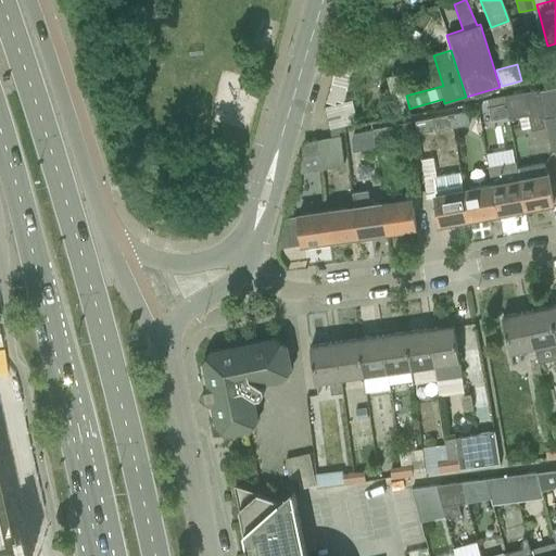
[(401,73),(387,77),(391,92),(393,92),(395,98),(393,98),(396,112),(409,109),(406,96),(401,73)]
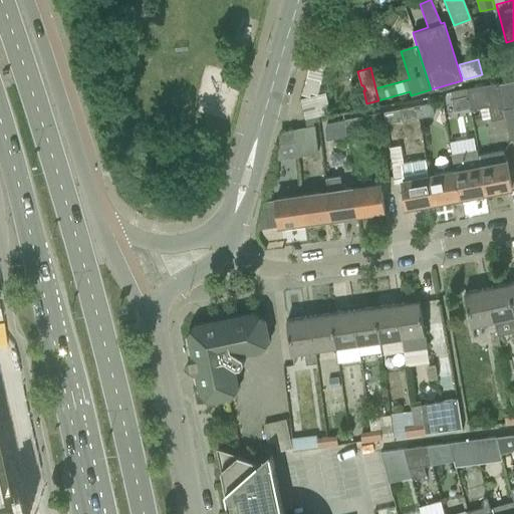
[(513,80),(498,84),(500,92),(504,109),(513,107),(513,80)]
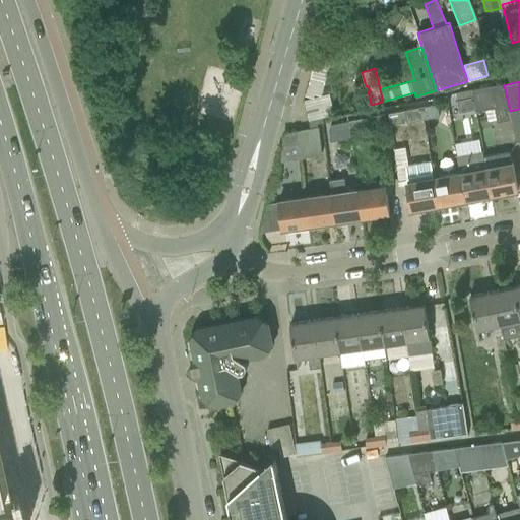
[(498,122),(512,120),(504,85),(504,84),(472,90),(473,96),(475,110),(476,113),(495,110),(498,122)]
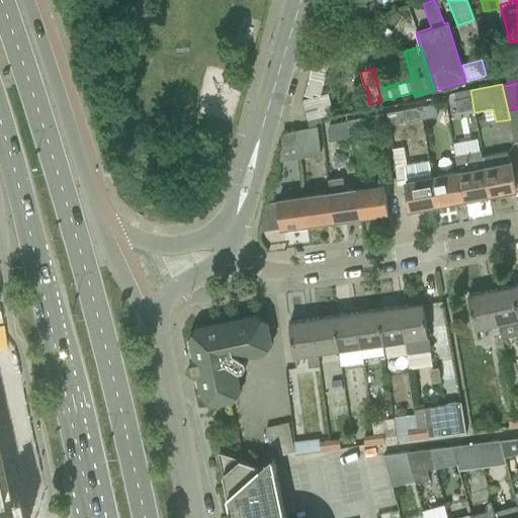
[(471,96),(455,99),(457,112),(473,109),(471,96)]
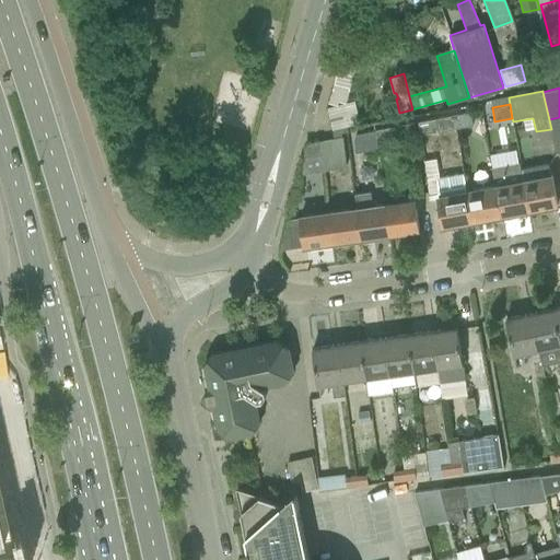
[(329,115),(331,128),(357,123),(354,111),(329,115)]
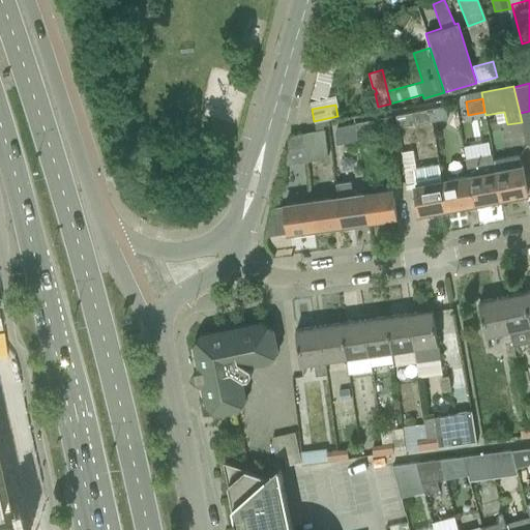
[(445,106),(430,109),(432,121),(447,118),(445,106)]
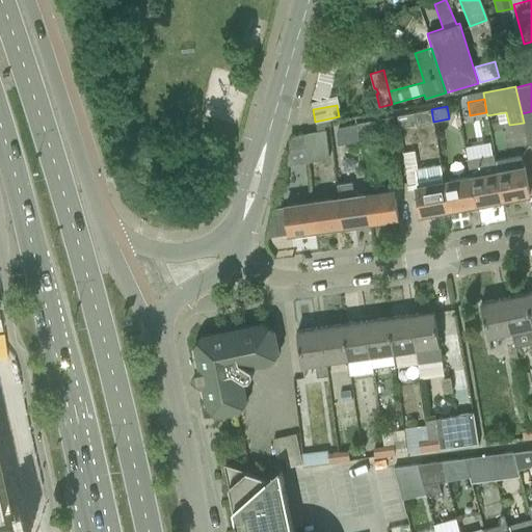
[(433,122),(431,109),(397,115),(399,128),(433,122)]
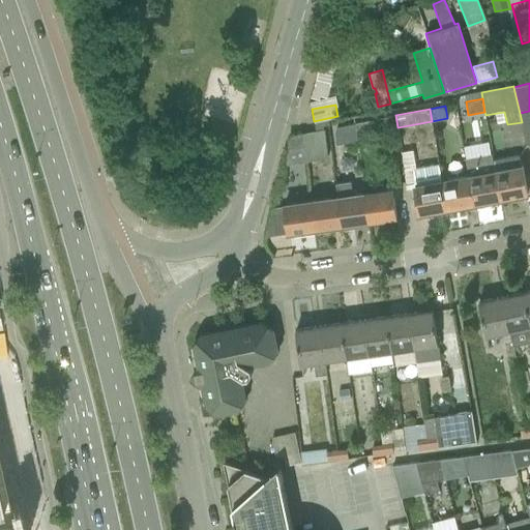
[(371,120),(354,123),(356,135),(373,131),(371,120)]
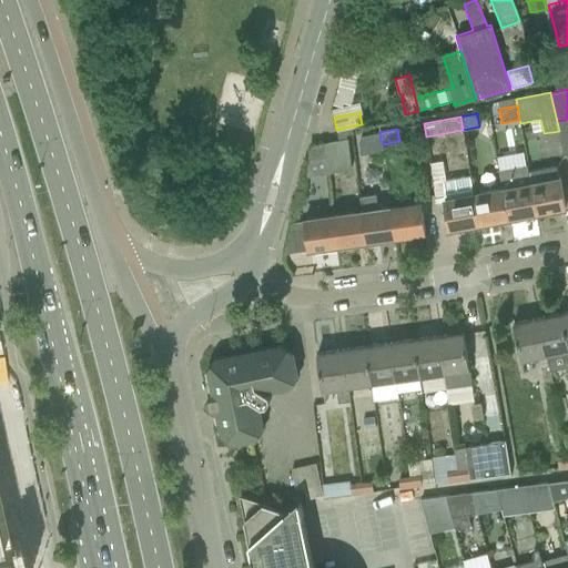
[(382,151),(379,132),(358,137),(362,154),(382,151)]
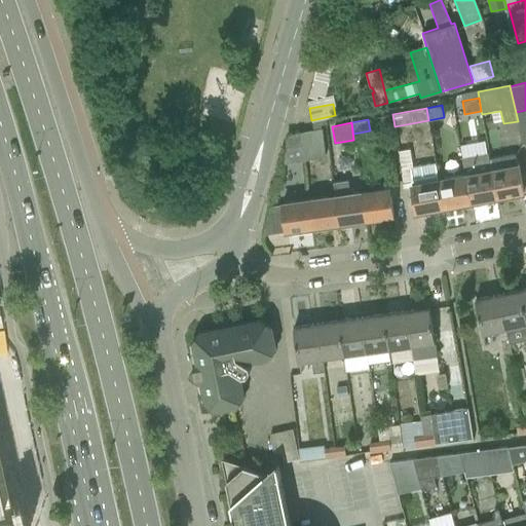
[(313,130),(299,134),(301,145),(303,160),(326,156),(322,128),(321,128),(316,129),(313,130)]
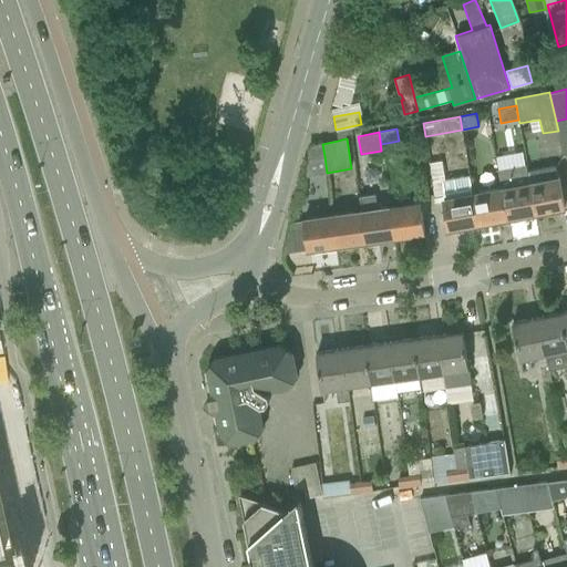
[(309,160),(305,176),(327,173),(325,156),(322,144),(321,144),(312,145),(308,156),(309,160)]
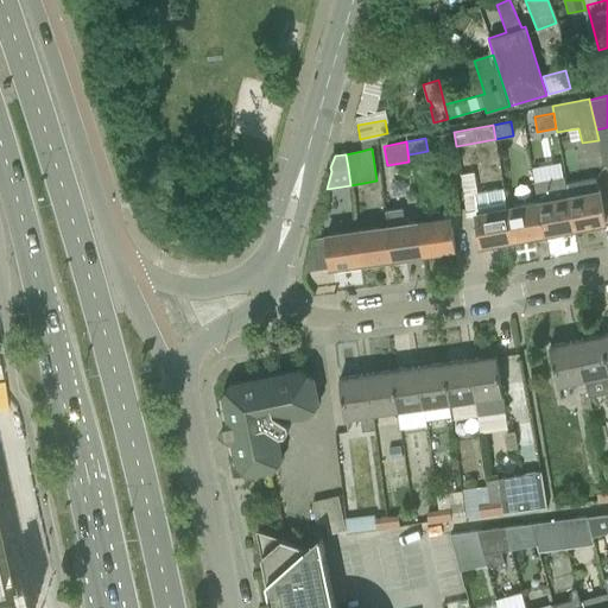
[(561,163),(532,169),(538,201),(544,235),(575,229),(567,184),(565,177),(563,178),(561,163)]
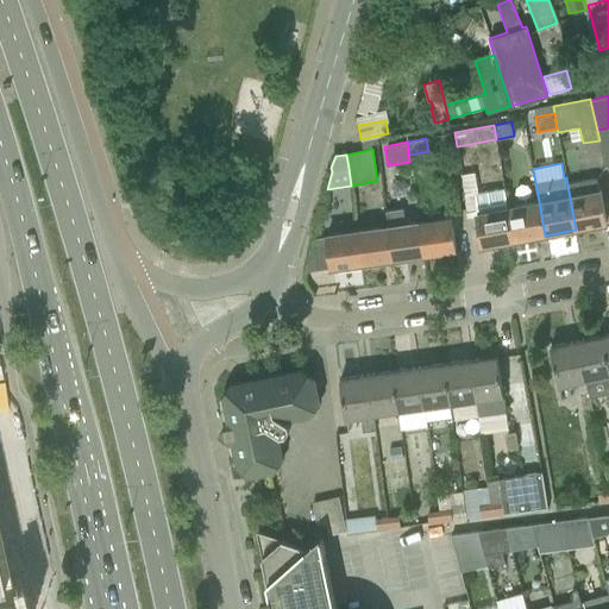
[(596,180),(567,184),(576,230),(607,224),(601,190),(598,190),(596,180)]
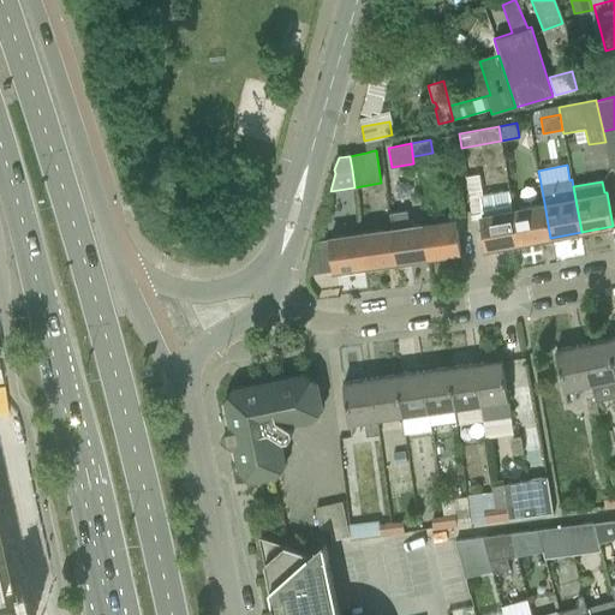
[(520,243),(514,209),(511,190),(478,196),(489,249),(520,243)]
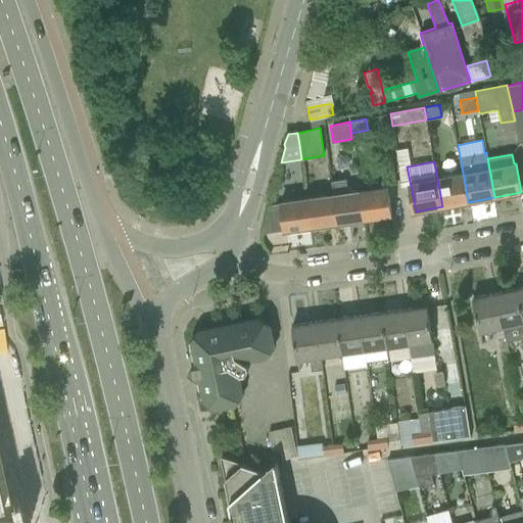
[(463,173),(437,178),(442,206),(468,202),(463,173)]
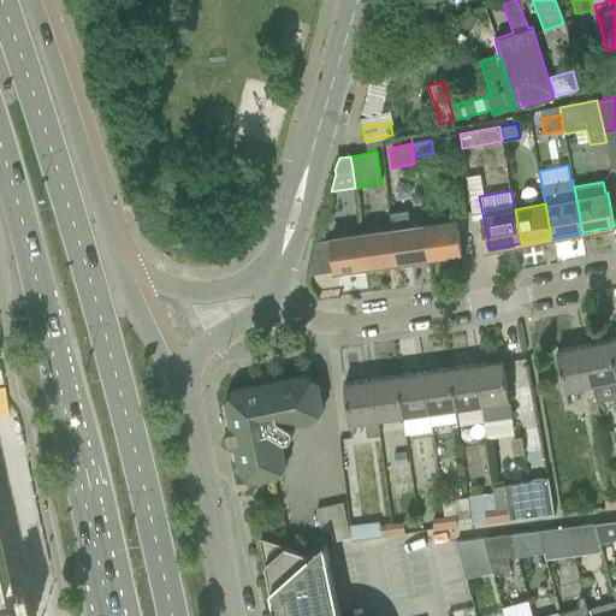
[(392,213),(395,229),(400,262),(430,259),(425,224),(410,226),(408,211),(392,213)]
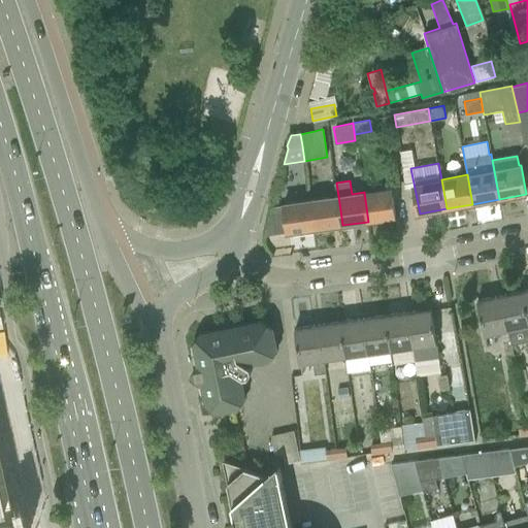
[(392,189),(364,192),(368,222),(396,218),(392,189)]
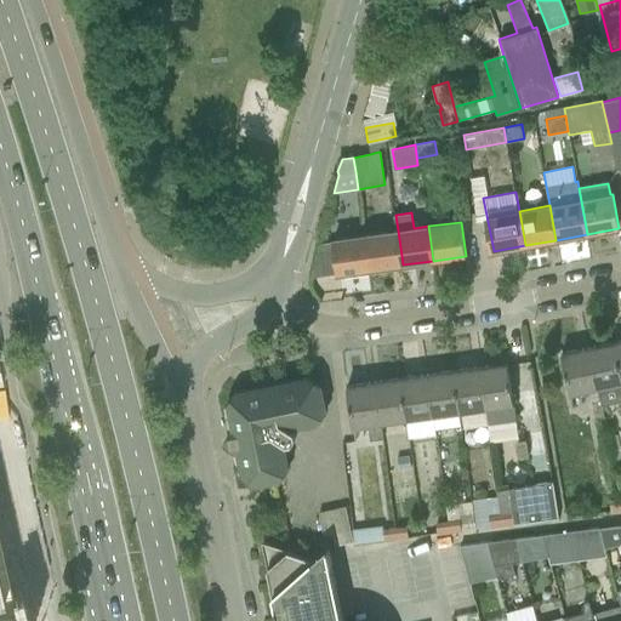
[(398,231),(366,235),(371,269),(403,265),(398,231)]
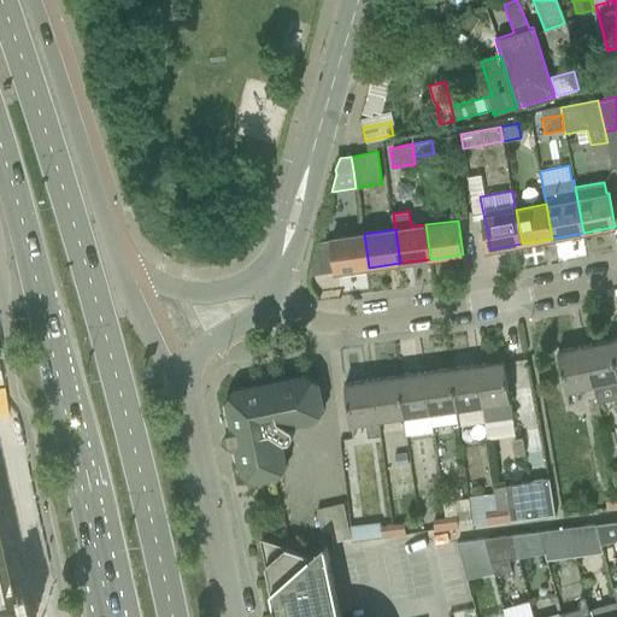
[(356,235),(331,238),(333,240),(334,248),(336,272),(369,268),(364,234),(356,235)]
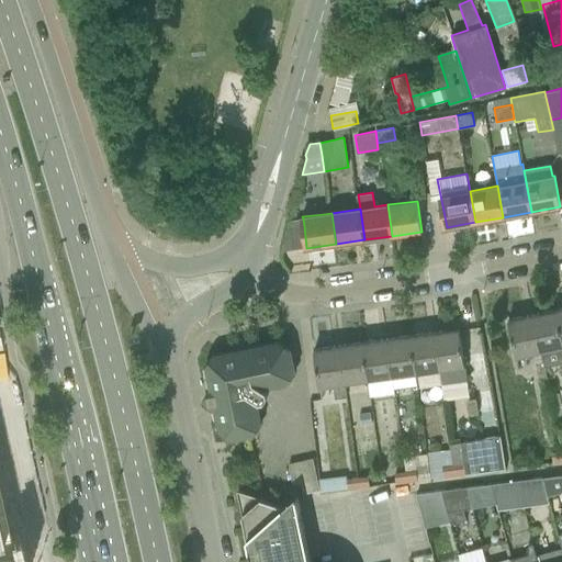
[(289,221),(282,248),(292,247),(292,249),(306,248),(303,218),(289,221)]
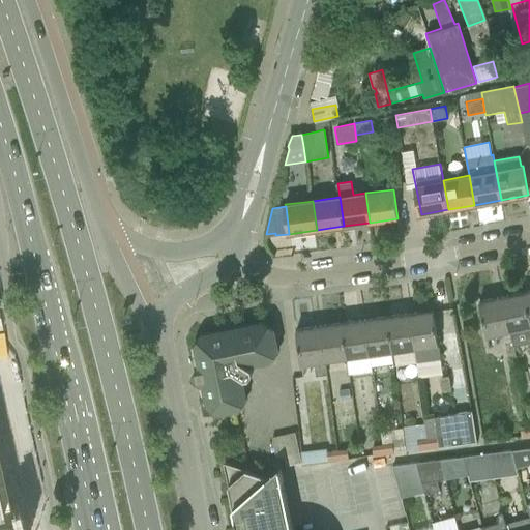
[(529,314),(525,292),(503,297),(510,332),(513,347),(529,343),(529,314)]
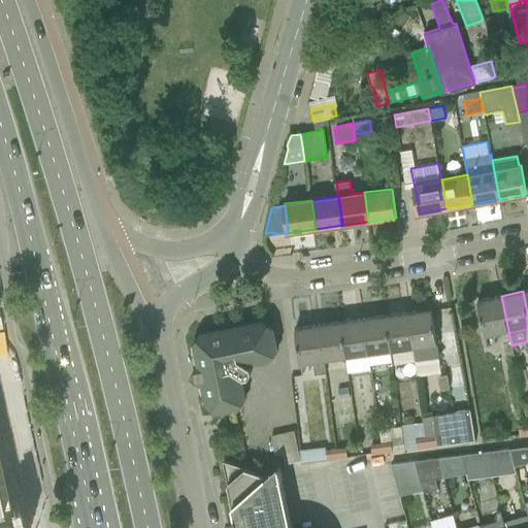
[(486,336),(508,331),(501,296),(477,301),(486,336)]
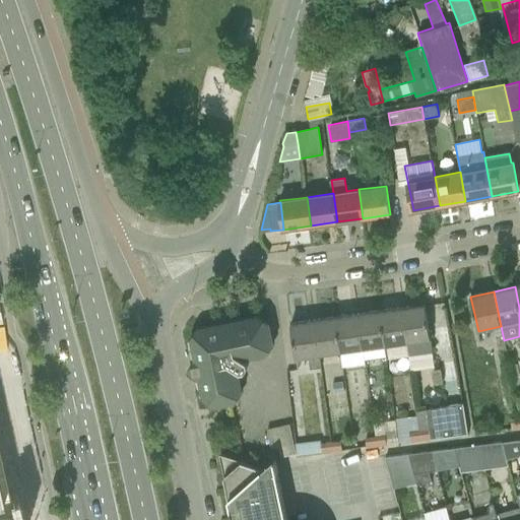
[(426,305),(403,308),(408,342),(409,354),(433,351),(426,305)]
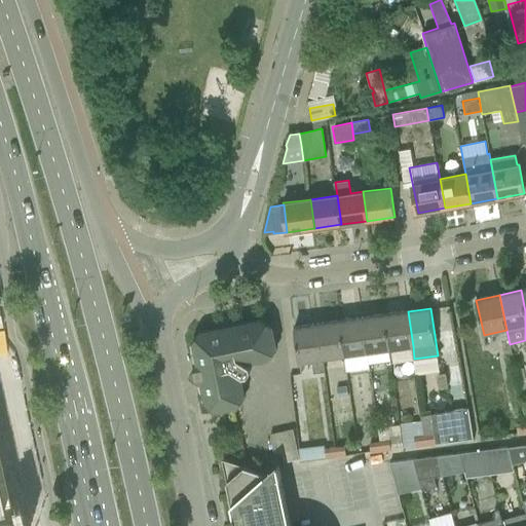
[(408,311),(385,314),(390,349),(413,346),(408,311)]
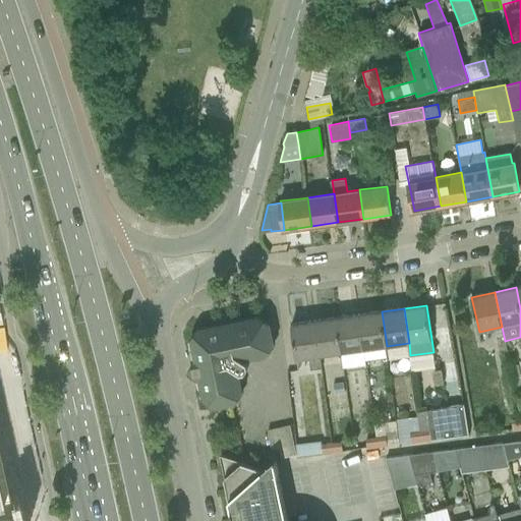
[(382,311),(359,314),(364,349),(372,348),(374,360),(386,358),(385,346),(387,346),(382,311)]
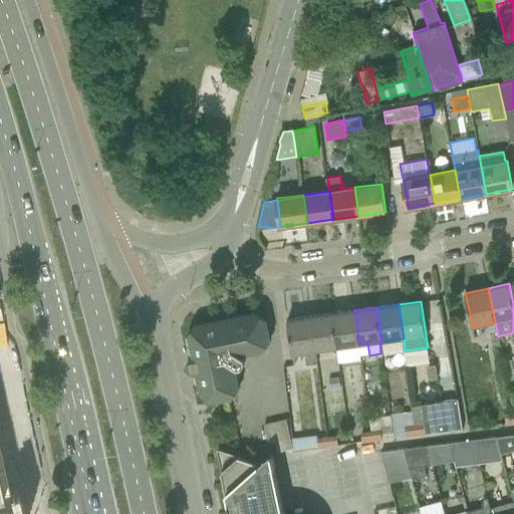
[(354,310),(332,313),(337,347),(335,347),(337,363),(360,360),(358,344),(359,344),(354,310)]
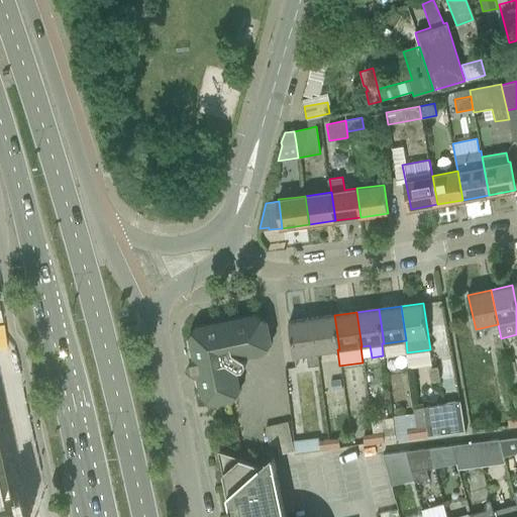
[(198,350),(191,362),(193,374),(204,381),(202,384),(204,396),(213,401),(232,398),(239,386),(237,375),(233,372),(236,367),(239,369),(244,368),(246,364),(245,358),(243,356),(246,351),(251,354),(265,351),(271,340),(267,321),(255,314),(234,318),(233,318),(231,321),(231,322),(224,323),(220,321),(219,321),(200,325),(192,337),(195,348),(198,350)]
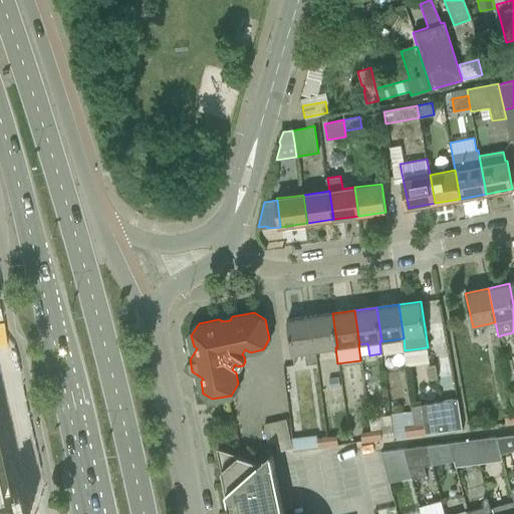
[(332,313),(310,316),(315,350),(335,347),(337,347),(332,313)]
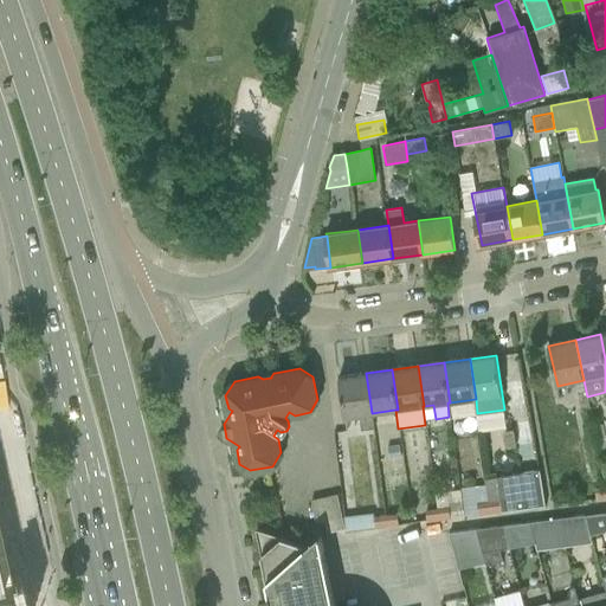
[(366,373),(340,376),(342,400),(345,417),(359,416),(361,430),(374,427),(374,426),(372,413),(366,373)]
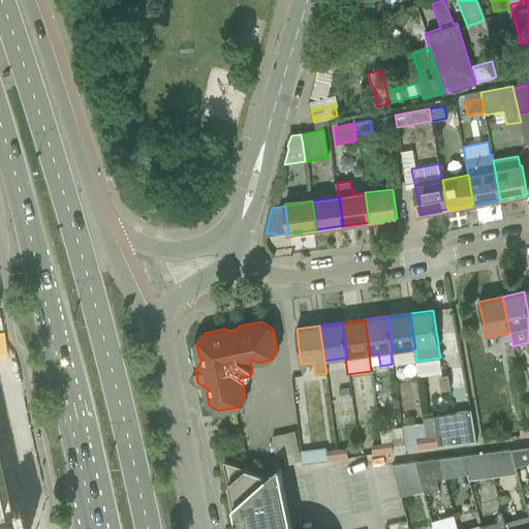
[(470,409),(425,415),(428,437),(429,443),(429,445),(429,447),(438,446),(438,445),(438,444),(475,439),(470,409)]
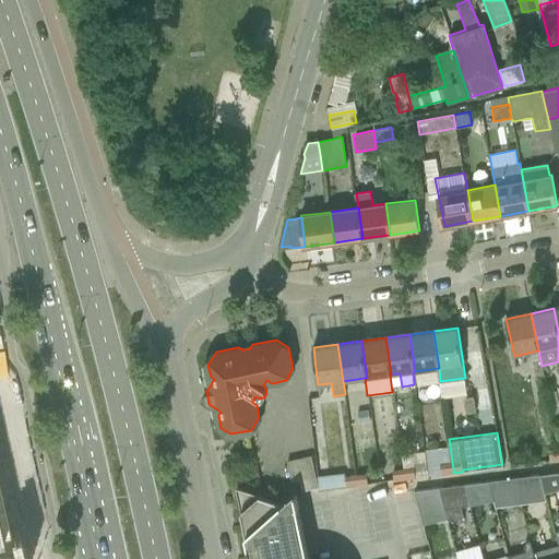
[(438,448),(426,449),(427,458),(428,468),(429,474),(429,476),(453,473),(453,471),(453,468),(452,462),(444,463),(439,463),(438,448)]
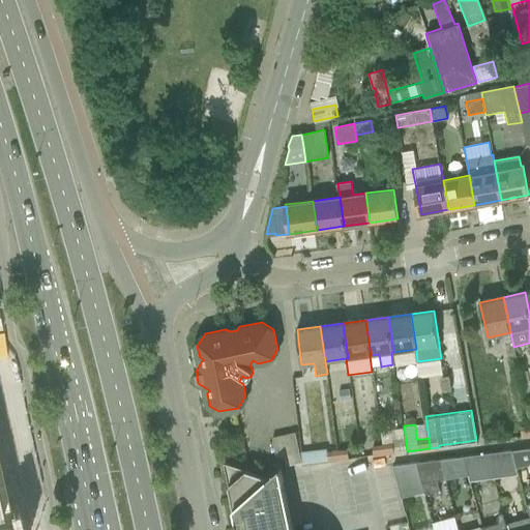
[(388,429),(380,430),(382,439),(390,438),(388,430),(388,429)]
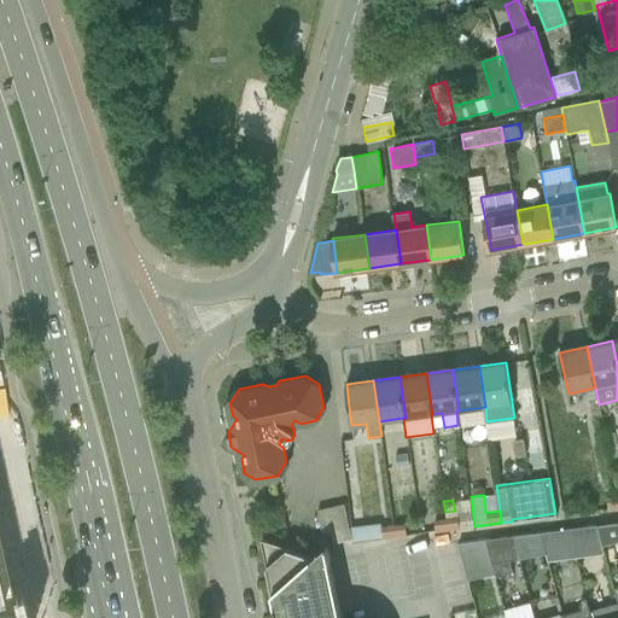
[(316,511),(321,534),(331,531),(333,543),(350,540),(343,505),(316,511)]
